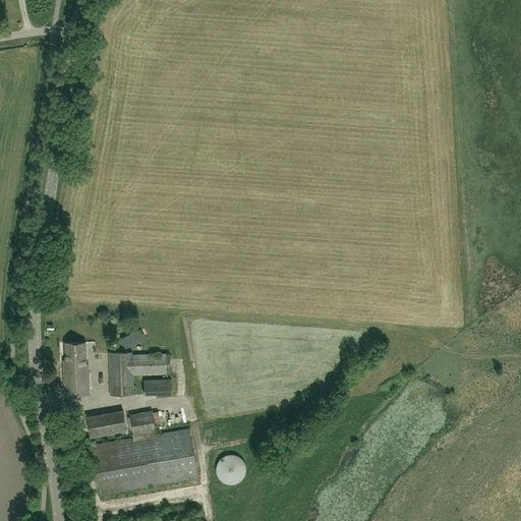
[(121,340),(125,349),(138,343),(133,333),(121,340)]
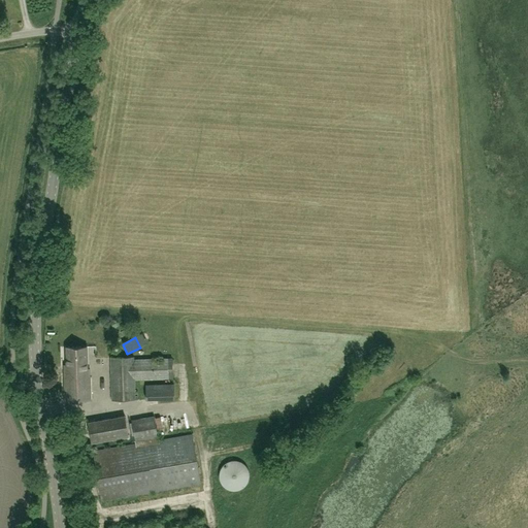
[(66,400),(91,400),(91,386),(89,386),(88,345),(67,347),(68,364),(65,364),(66,400)]
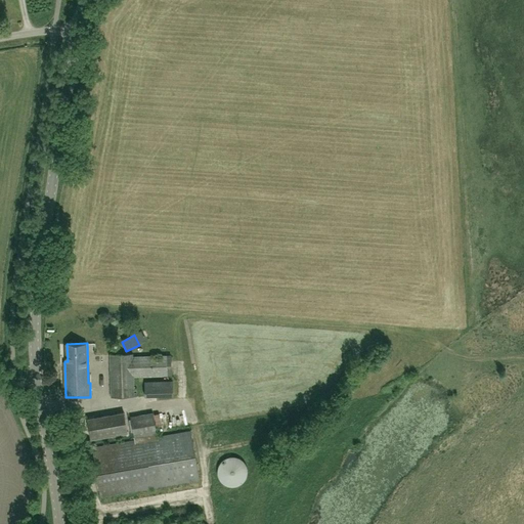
[(145,397),(174,396),(173,381),(171,381),(171,376),(172,376),(171,355),(134,356),(134,353),(111,354),(112,397),(135,396),(135,378),(162,376),(162,381),(145,382),(145,397)]
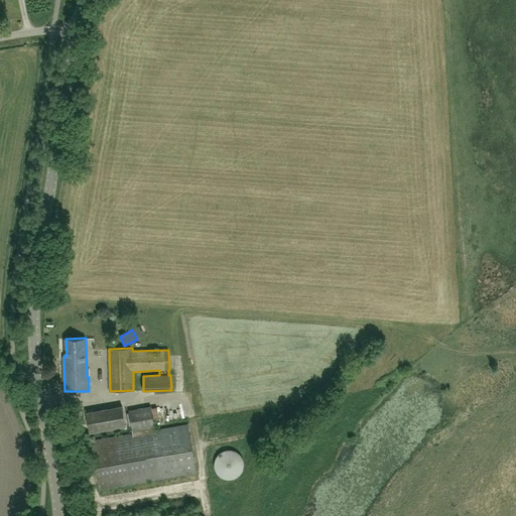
[(90,432),(126,427),(123,406),(87,412),(90,432)]
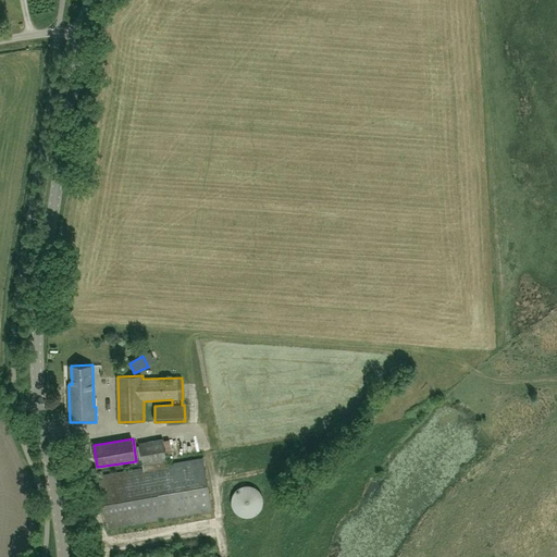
[(143,467),(98,475),(108,528),(213,510),(203,457),(169,462),(164,438),(138,443),(143,467)]
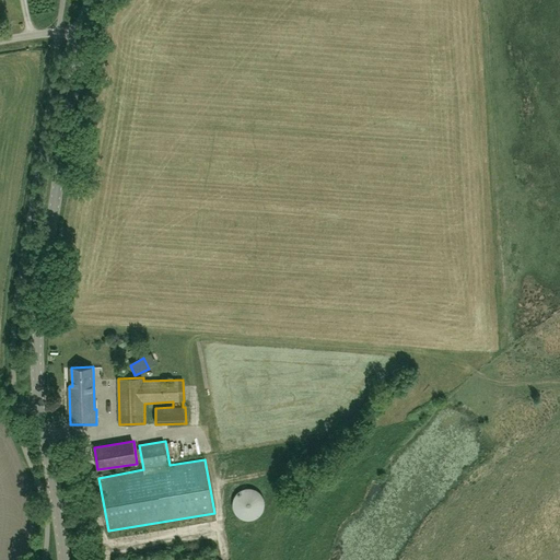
[(263,511),(265,505),(264,500),(263,496),(259,491),(255,489),(249,488),(244,488),(240,490),(235,494),(233,499),(233,504),(233,509),(236,514),(240,517),(245,520),(251,520),(256,518),(260,515),(263,511)]
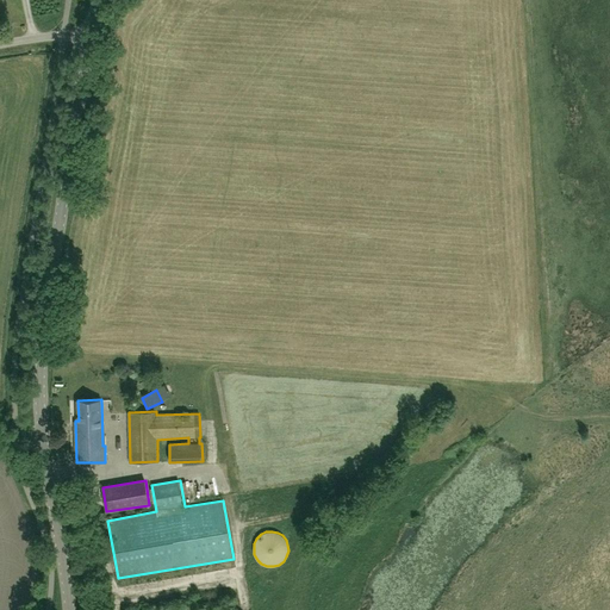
All buildings are outlined.
